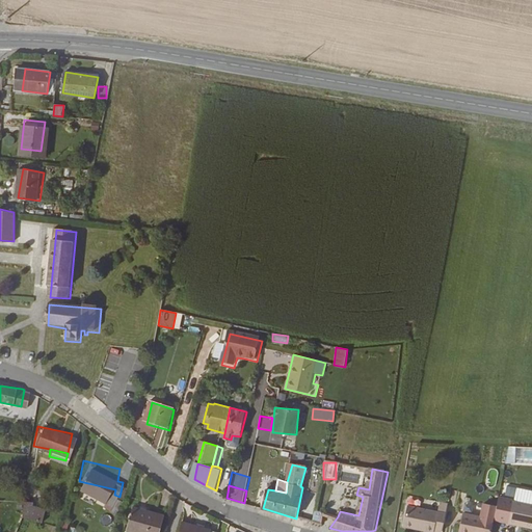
[(531,521),(531,500),(498,493),(494,515),(515,520),(516,519),(531,521)]
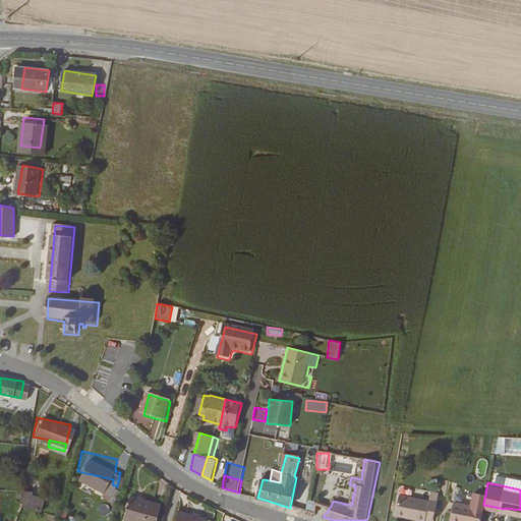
[(20,508),(41,512),(43,500),(31,497),(32,493),(22,490),(20,508)]
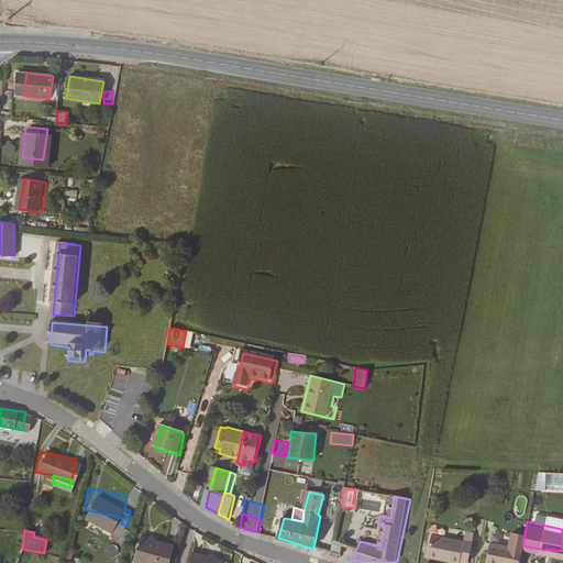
[(467,562),(471,544),(473,533),(465,531),(463,543),(431,537),(427,555),(448,559),(446,562),(453,562),(457,562),(459,561),(467,562)]
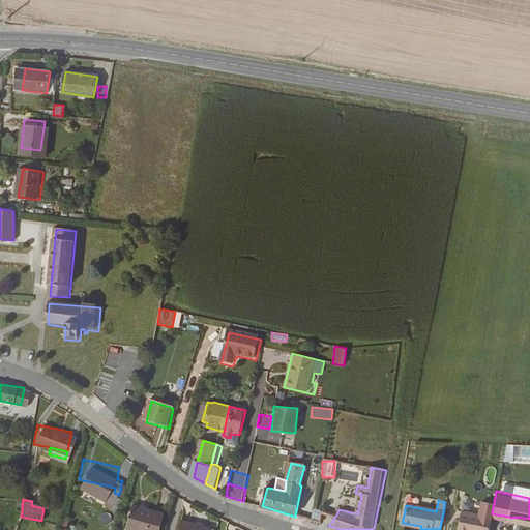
[(126,508),(121,529),(153,529),(157,513),(126,508)]
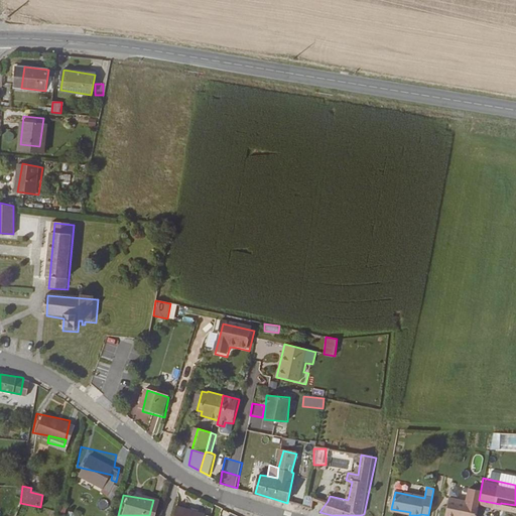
[(304,495),(303,505),(310,506),(311,496),(304,495)]
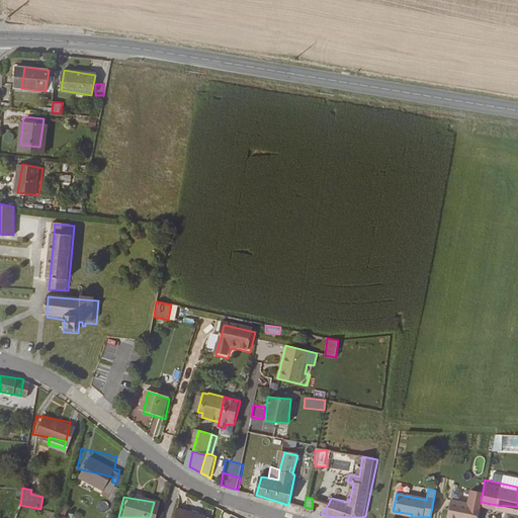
[(446,517),(477,517),(480,505),(450,500),(446,517)]
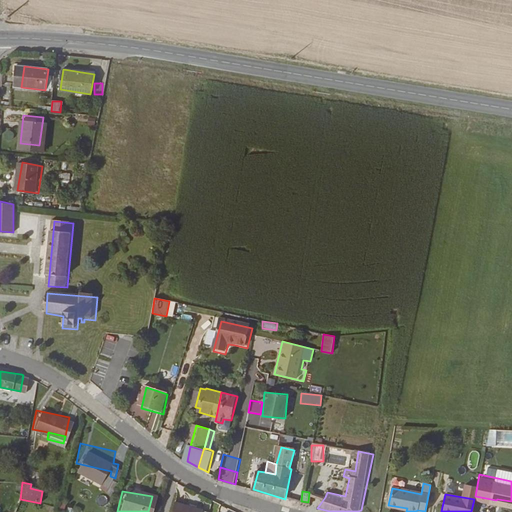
[(203,511),(204,508),(170,500),(166,511),(203,511)]
